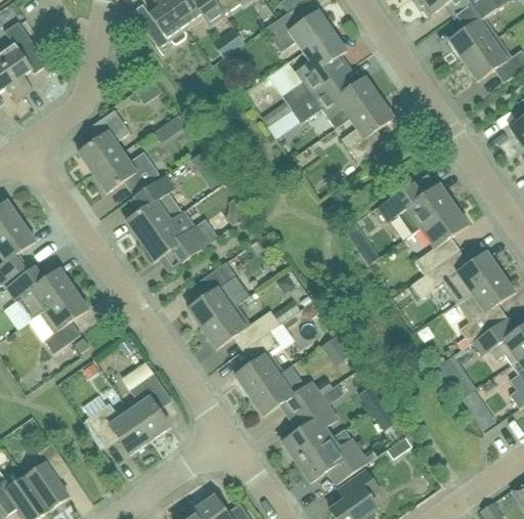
[(183,30),(186,28),(166,0),(154,0),(159,6),(149,13),(151,16),(141,24),(157,45),(167,38),(168,40),(170,39),(173,42),(177,42),(184,37),(186,33),(183,30)]
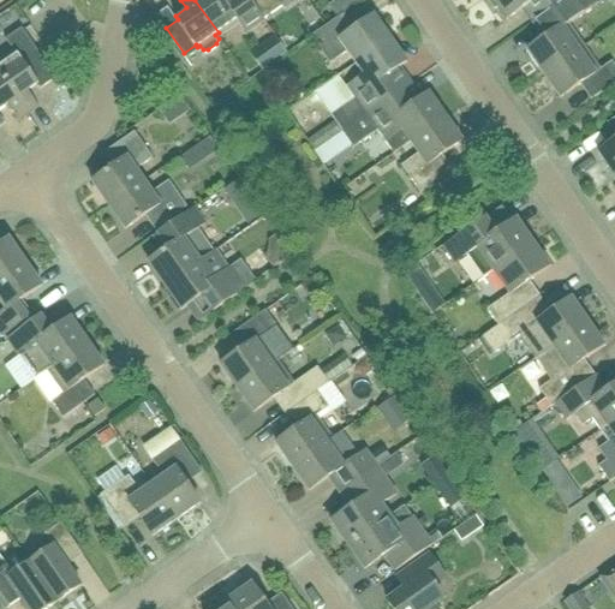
[(263,16),(252,0),(226,0),(195,0),(219,33),(239,19),(245,28),(263,16)]
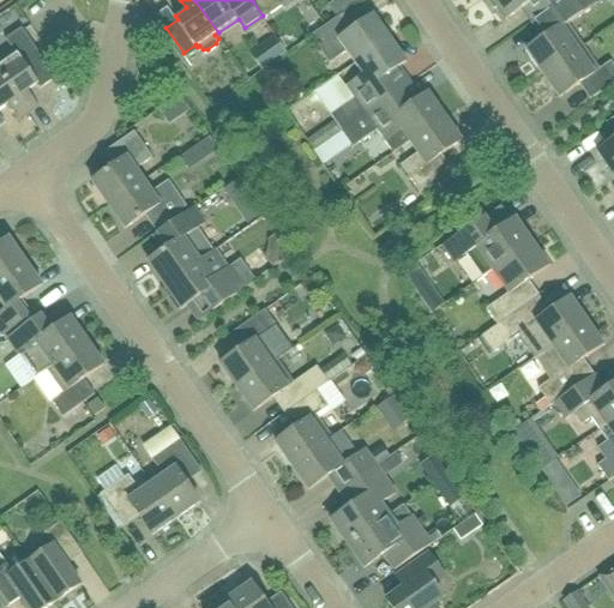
[(252,0),(263,16),(281,2),(280,0),(252,0)]
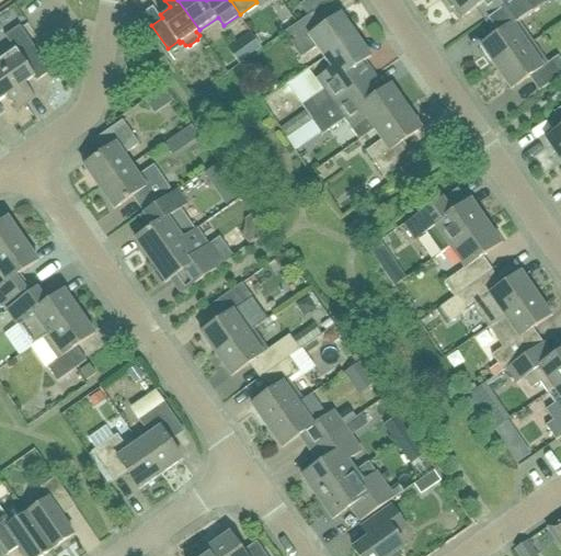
[(445,0),(449,6),(453,3),(461,14),(477,4),(485,18),(510,0),(445,0)]
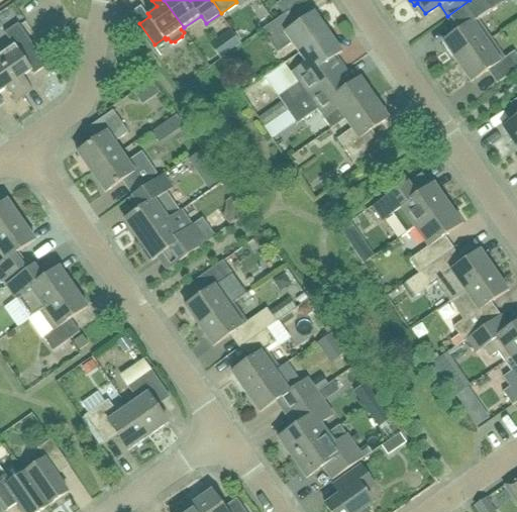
[(456,60),(490,36),(476,16),(500,0),(470,0),(447,16),(456,29),(443,39),(456,60)]
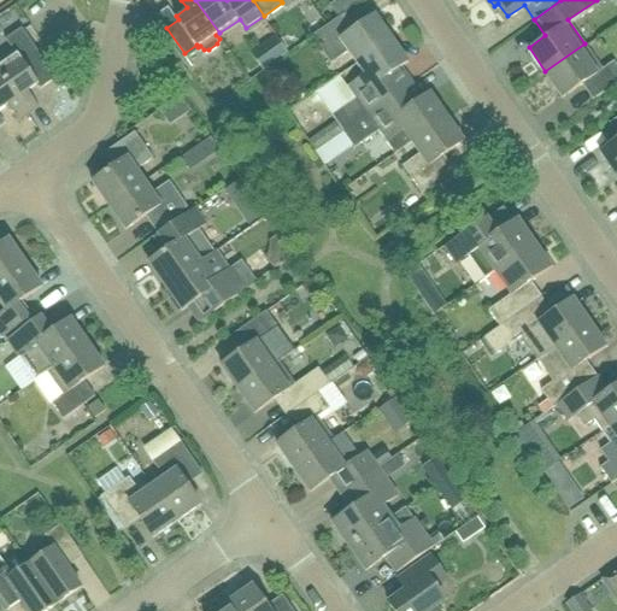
[(356,60),(391,35),(375,12),(350,29),(339,13),(311,33),(330,60),(347,48),(356,60)]
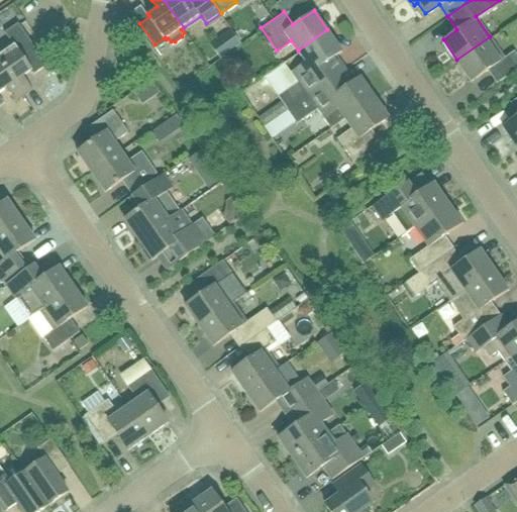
[(0,48),(0,59),(23,92),(31,87),(22,74),(30,68),(33,72),(45,63),(17,21),(5,30),(12,40),(0,48)]
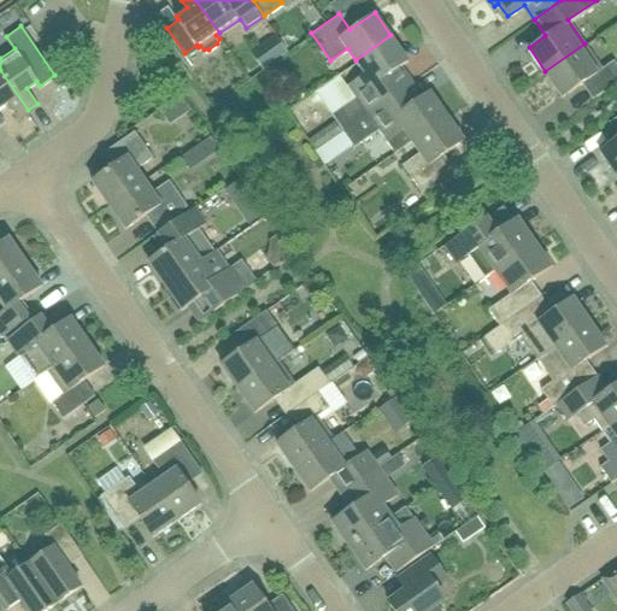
[(276,31),(263,41),(275,57),(287,48),(276,31)]
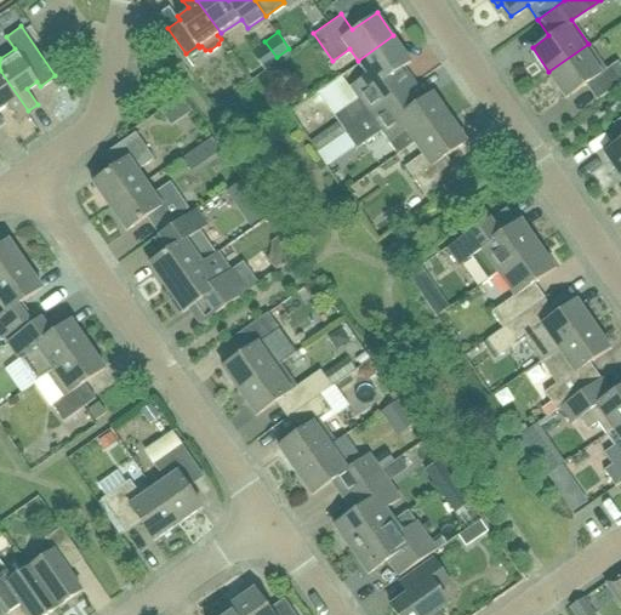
[(410,60),(393,35),(358,61),(366,73),(349,84),(358,96),(334,113),(345,129),(353,123),(402,89),(415,80),(404,64),(410,60)]
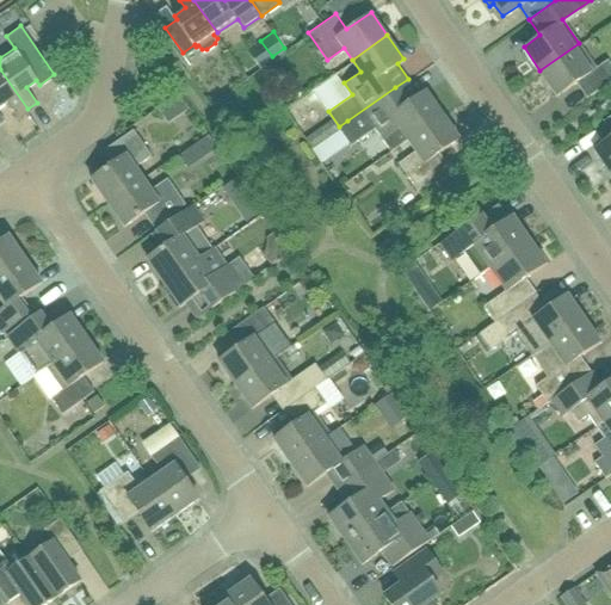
[(579,43),(539,71),(556,93),(575,80),(586,96),(610,78),(610,62),(608,57),(594,66),(579,43)]
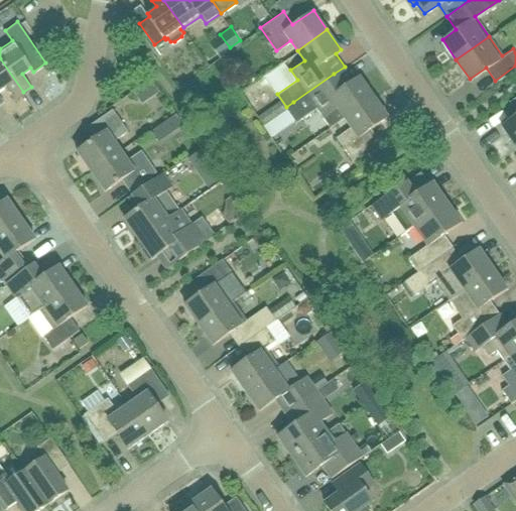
[(0,88),(6,85),(15,98),(23,92),(0,58),(0,88)]
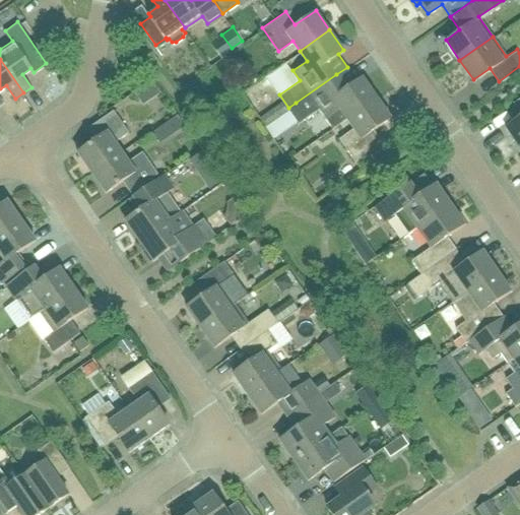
[(296,103),(288,108),(299,121),(306,117),(319,108),(325,117),(332,127),(346,117),(376,97),(363,76),(356,80),(345,88),(336,74),(296,103)]
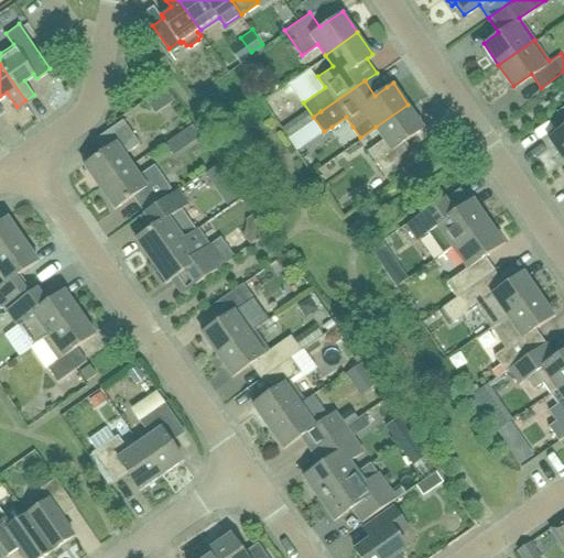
[(563,159),(563,157),(563,104),(556,109),(563,120),(563,126),(549,137),(563,159)]
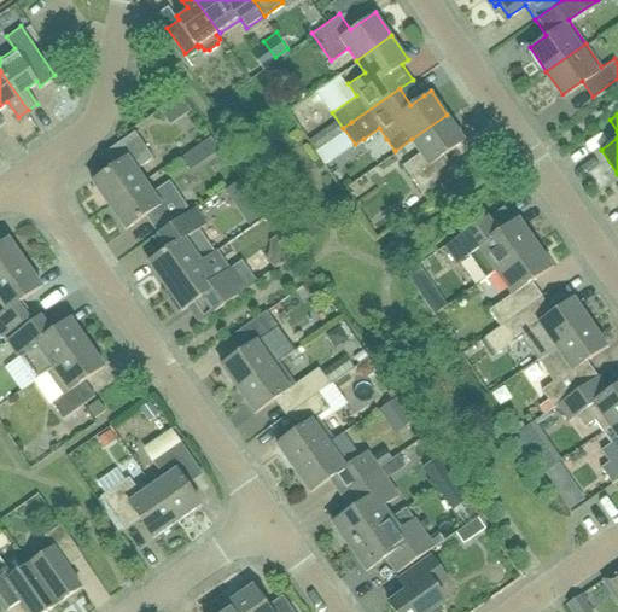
[(447,115),(412,139),(420,151),(403,163),(423,191),(454,168),(443,152),(464,138),(447,115)]
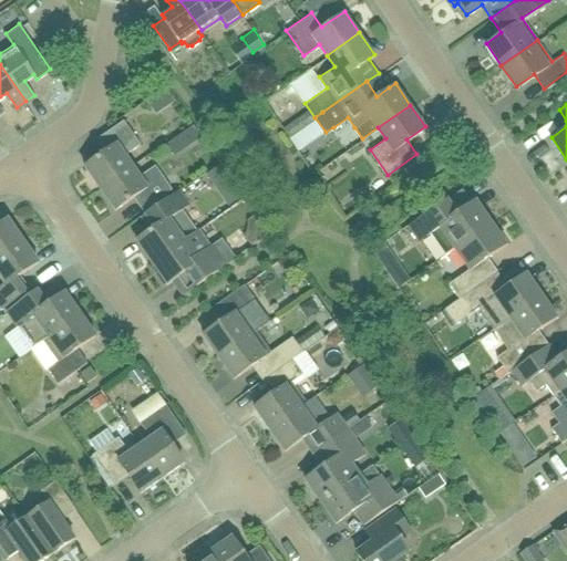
[(100,186),(132,164),(124,153),(140,142),(123,118),(94,138),(103,152),(84,164),(100,186)]
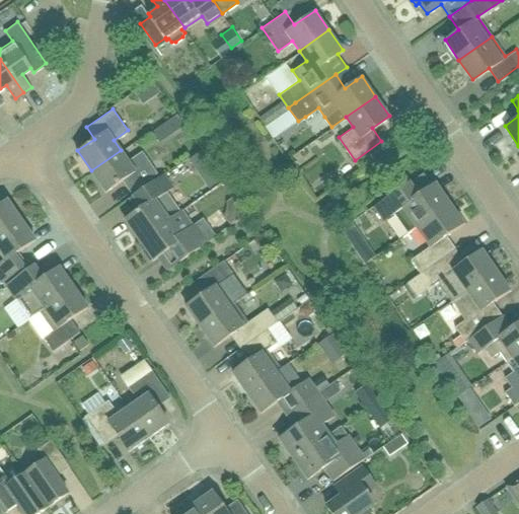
[(184,122),(176,111),(164,120),(172,131),(184,122)]
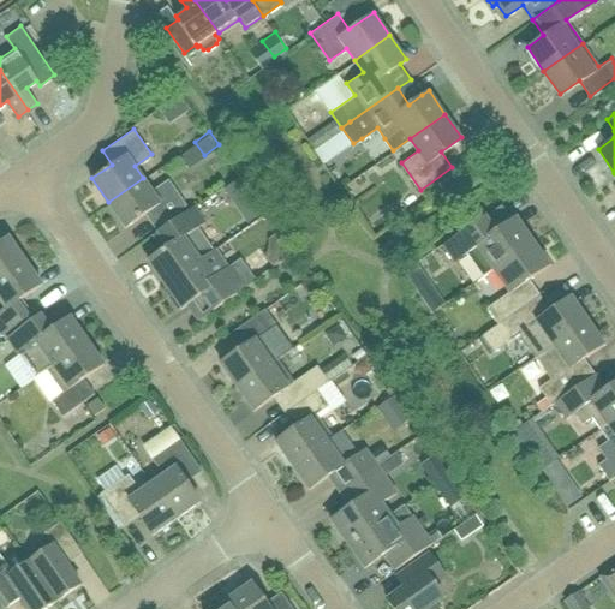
[(327,136),(315,144),(321,154),(323,159),(336,149),(327,136)]
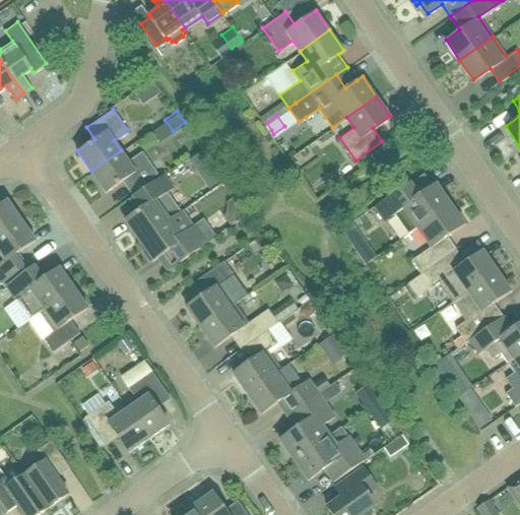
[(209,156),(203,147),(189,157),(199,172),(213,163),(209,156)]
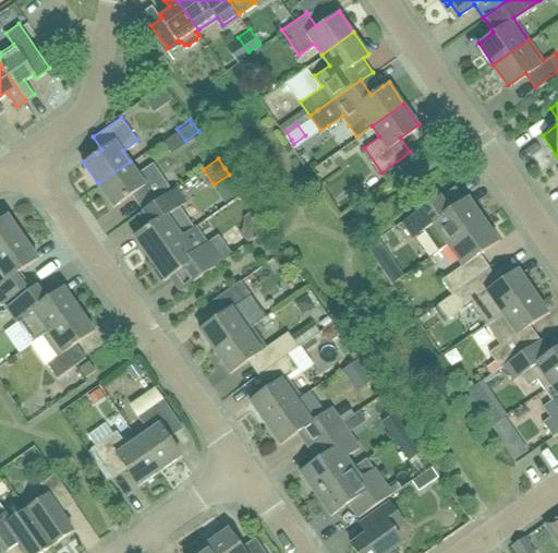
[(130,161),(98,183),(113,205),(131,192),(140,205),(169,184),(153,161),(137,172),(130,161)]
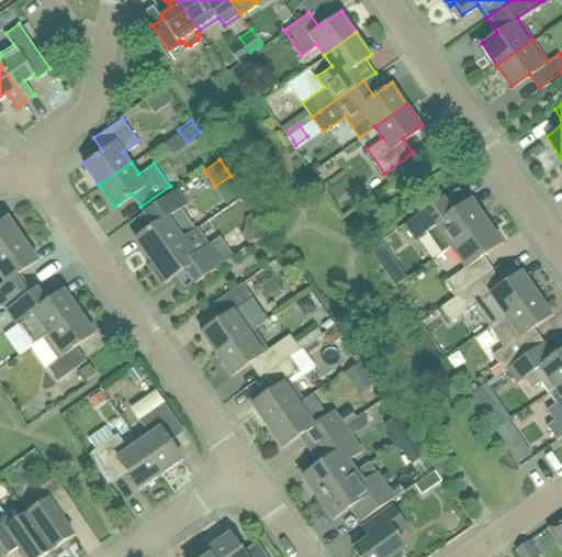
[(150,258),(195,226),(180,205),(187,201),(176,187),(144,210),(154,224),(135,236),(150,258)]
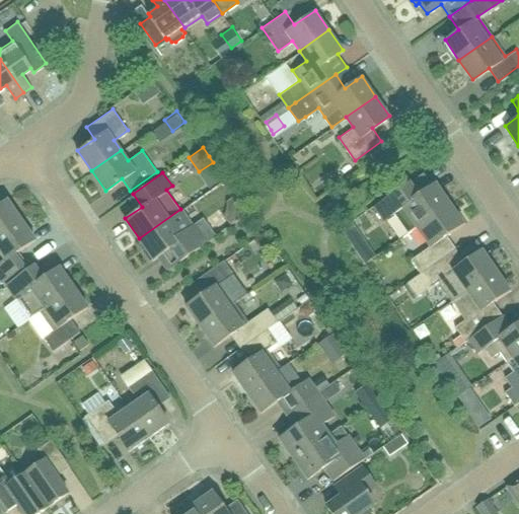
[(409,180),(374,205),(383,219),(393,212),(408,231),(449,202),(435,182),(418,194),(409,180)]
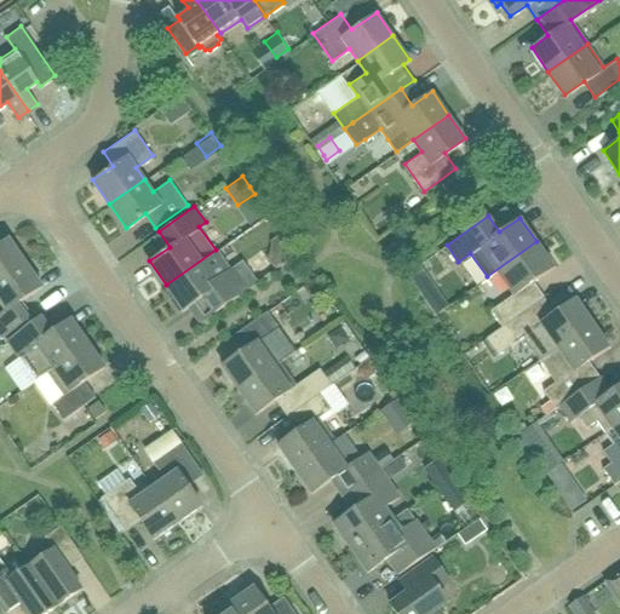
[(0,277),(24,260),(9,237),(0,242),(0,277)]
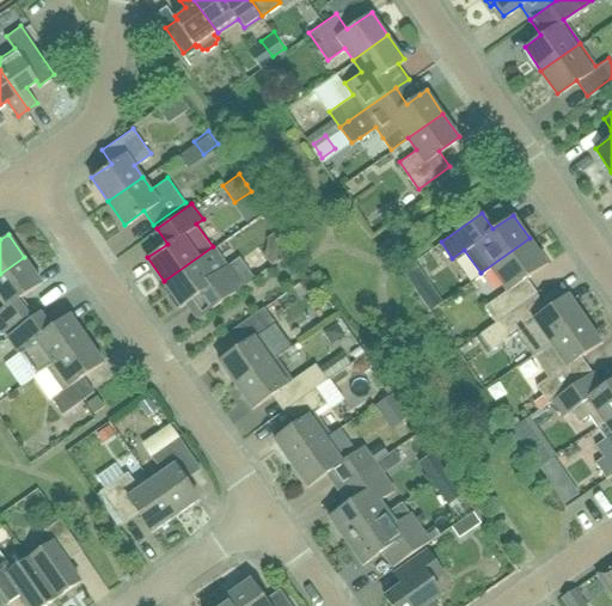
[(495,320),(537,292),(526,275),(545,262),(530,238),(490,265),(506,288),(484,304),(495,320)]
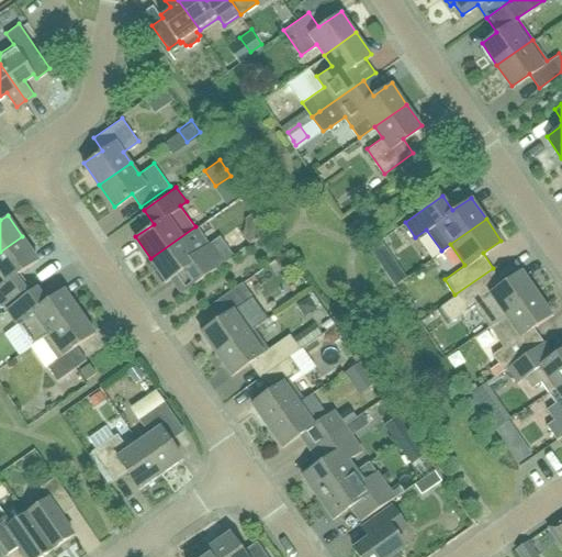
[(195,226),(150,258),(157,268),(155,269),(161,280),(165,278),(166,280),(183,267),(193,281),(228,257),(218,242),(212,241),(208,244),(195,226)]
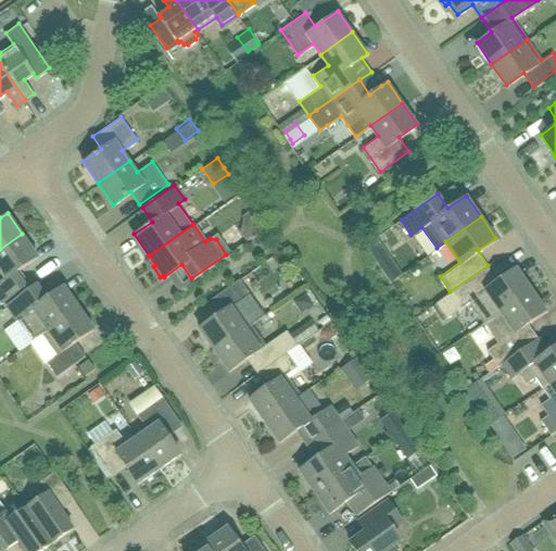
[(0,249),(0,301),(0,302),(29,282),(20,268),(37,255),(22,234),(0,249)]
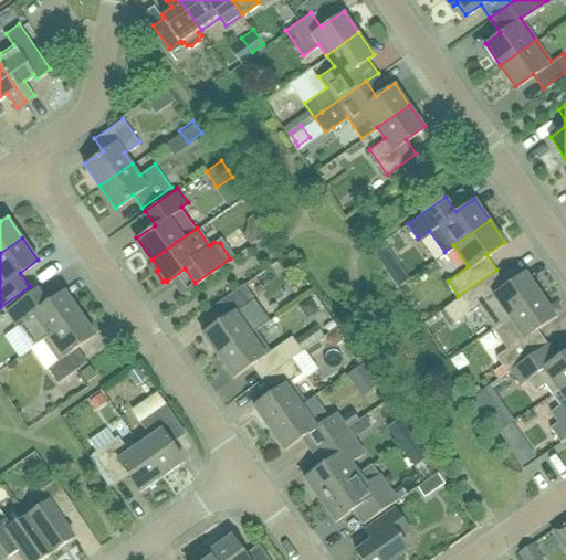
[(458,296),(442,306),(454,321),(478,305),(492,326),(540,293),(525,271),(506,284),(496,270),(458,296)]
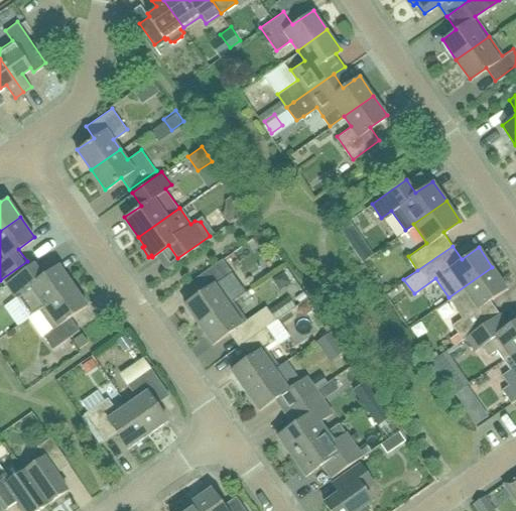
[(202,291),(184,303),(199,323),(232,299),(242,292),(228,273),(232,270),(222,257),(192,278),(202,291)]
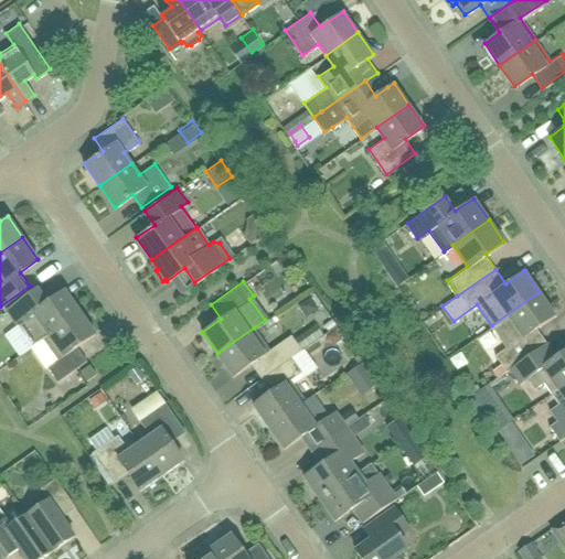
[(46,302),(36,288),(7,309),(32,344),(35,342),(80,311),(64,289),(46,302)]
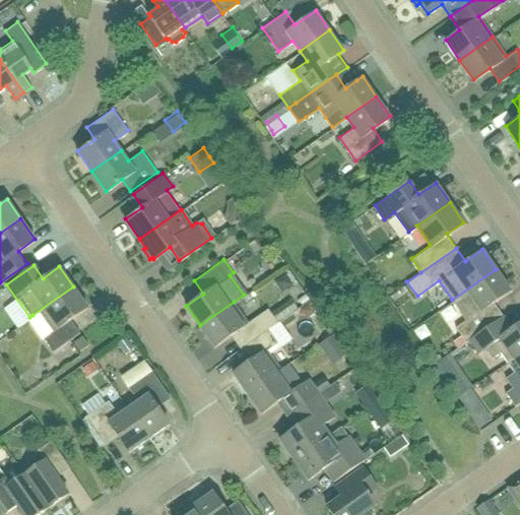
[(260,304),(290,283),(278,266),(249,286),(260,304)]
